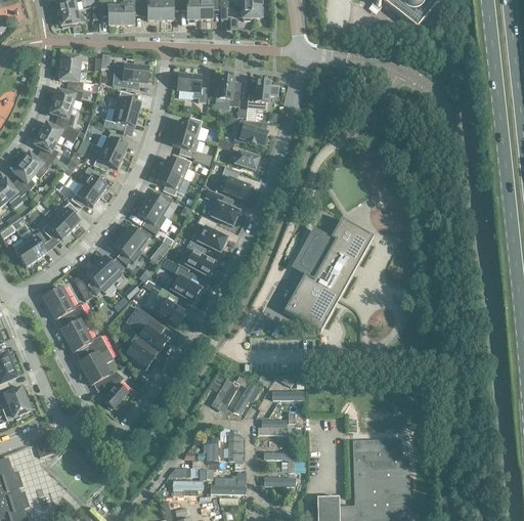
[(56,13),(77,9),(75,2),(81,1),(81,0),(55,0),(56,5),(54,6),(56,13)]
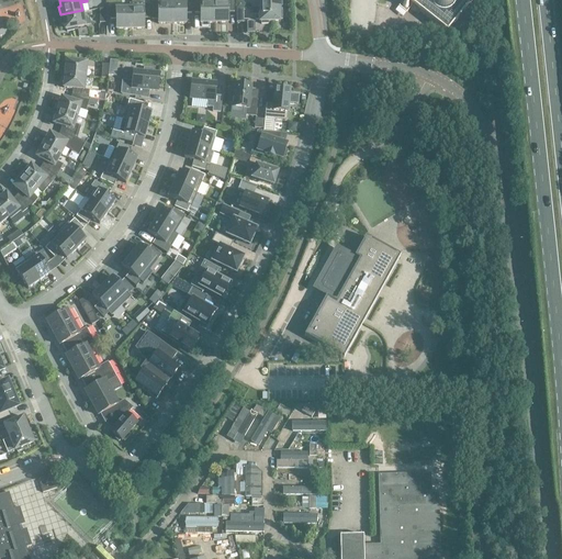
[(172,21),(171,1),(171,0),(152,0),(152,18),(158,17),(158,21),(172,21)]
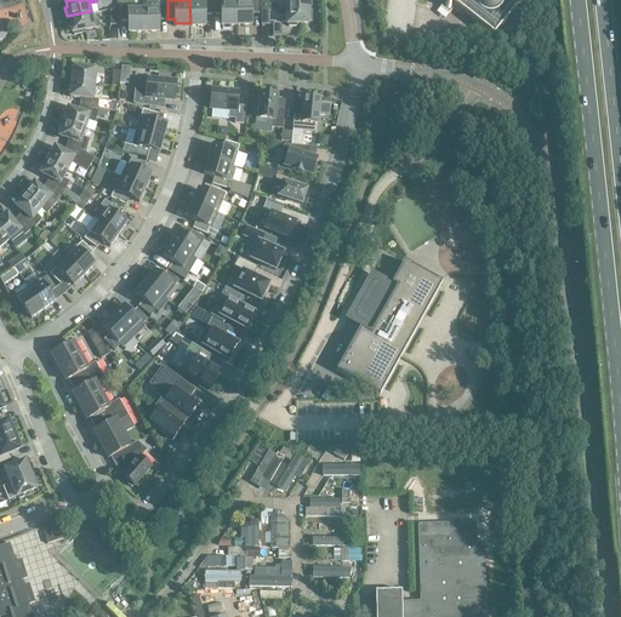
[(189,1),(191,23),(205,23),(205,12),(212,11),(211,0),(205,0),(205,1),(189,1)]
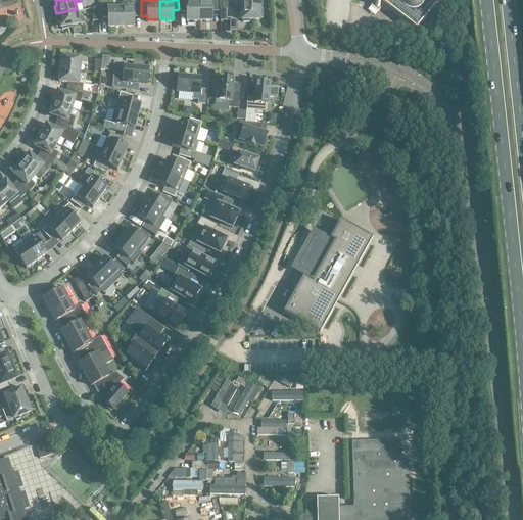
[(180,0),(181,9),(186,9),(186,19),(188,19),(188,22),(196,22),(196,19),(199,19),(199,0),(180,0)]
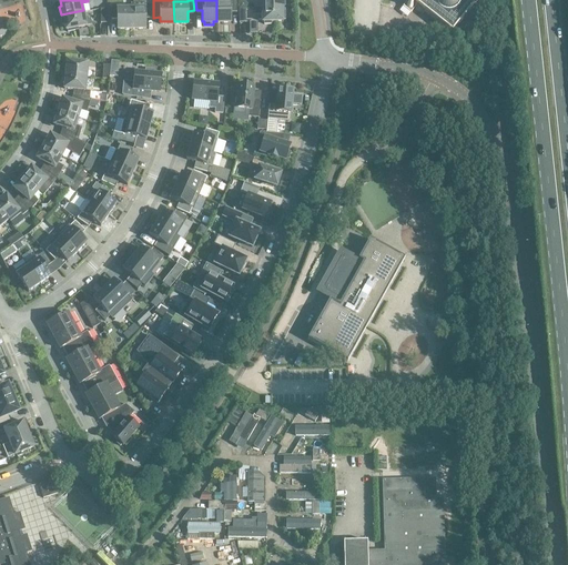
[(216,0),(216,21),(230,20),(230,10),(236,10),(235,0),(230,0),(216,0)]
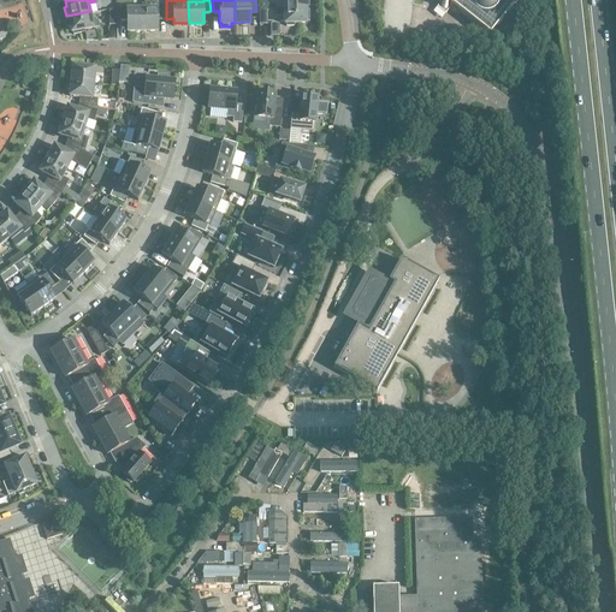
[(440,0),(437,5),(445,11),(449,6),(457,13),(461,10),(480,25),(477,29),(485,35),(487,31),(490,33),(515,0),(440,0)]
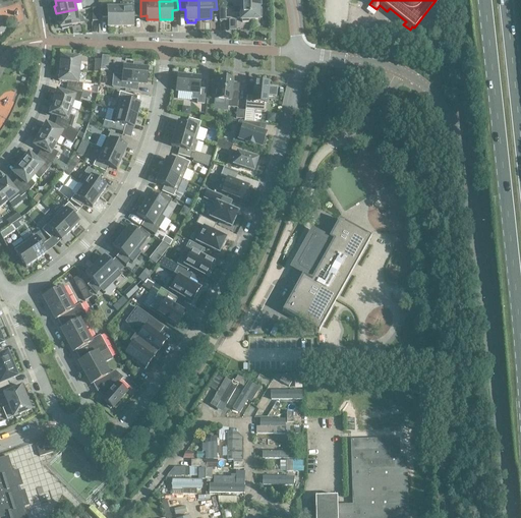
[(120,24),(120,6),(108,6),(108,2),(102,2),(102,15),(108,15),(108,24),(120,24)]
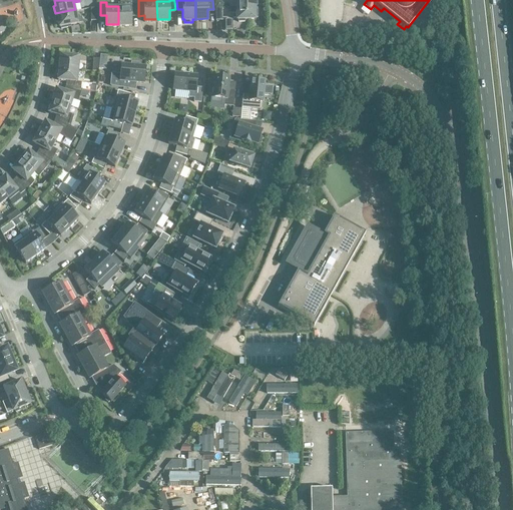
[(118,6),(118,24),(131,24),(131,14),(136,14),(136,2),(130,2),(130,5),(118,6)]
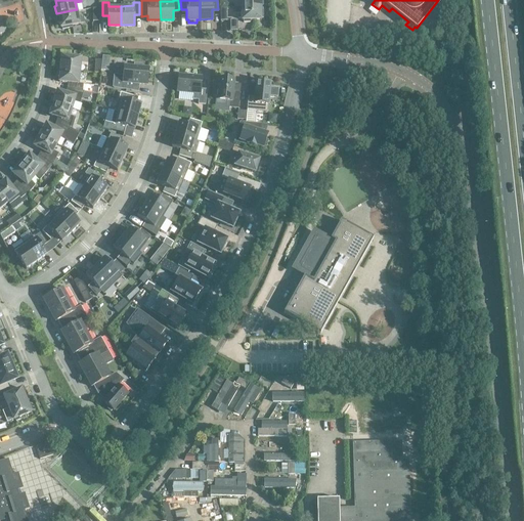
[(260,5),(242,5),(235,5),(235,11),(242,11),(242,18),(244,18),(244,20),(250,20),(250,17),(261,17),(261,16),(263,16),(263,10),(261,10),(260,5)]
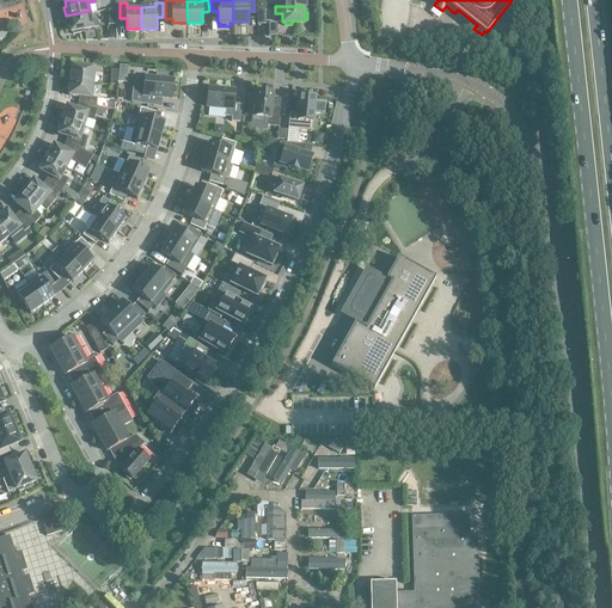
[(90,11),(66,16),(67,24),(69,24),(71,30),(72,30),(73,32),(80,30),(80,28),(92,25),(90,11)]
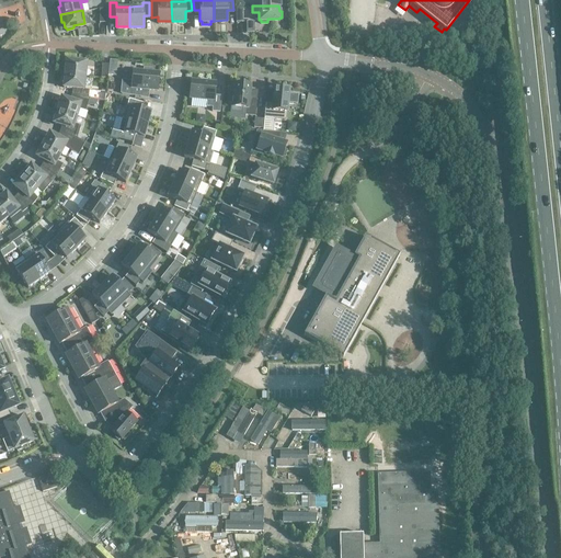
[(63,71),(84,73),(87,60),(75,59),(75,57),(68,56),(68,58),(66,58),(66,64),(64,64),(63,71)]
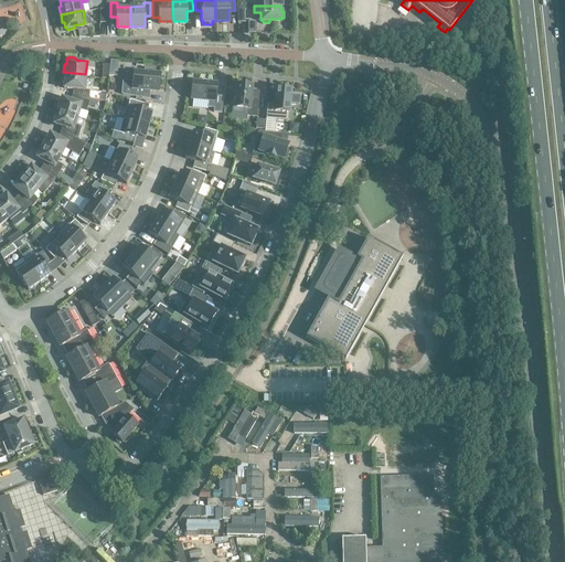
[(124,78),(123,92),(144,95),(144,87),(159,88),(160,71),(153,70),(153,66),(145,66),(145,70),(135,69),(134,80),(124,78)]
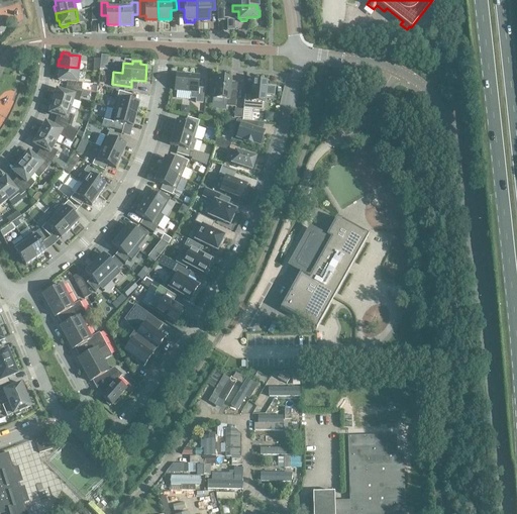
[(78,68),(58,66),(57,73),(59,74),(59,79),(69,80),(69,85),(81,88),(82,81),(77,81),(78,68)]
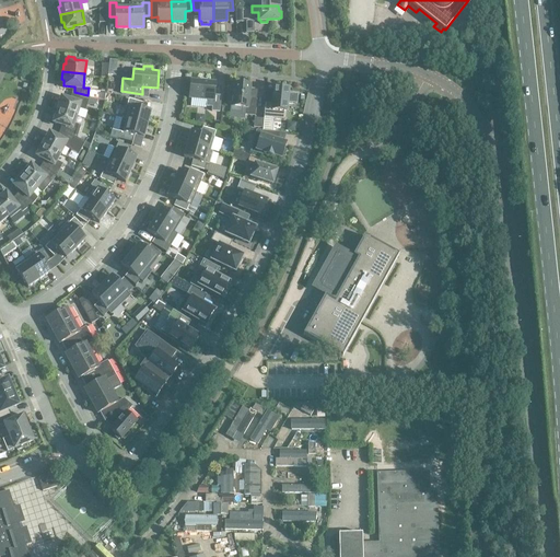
[(211,108),(219,109),(221,94),(214,93),(216,80),(190,78),(189,95),(207,97),(206,104),(212,104),(211,108)]
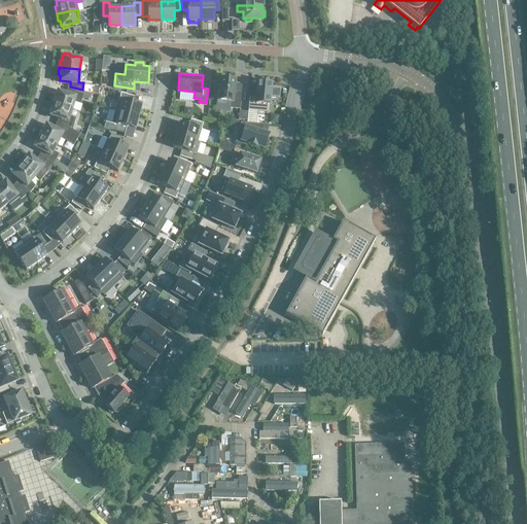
[(234,91),(235,82),(235,78),(229,78),(229,75),(222,75),(222,77),(221,77),(219,99),(227,100),(227,105),(240,107),(241,92),(234,91)]
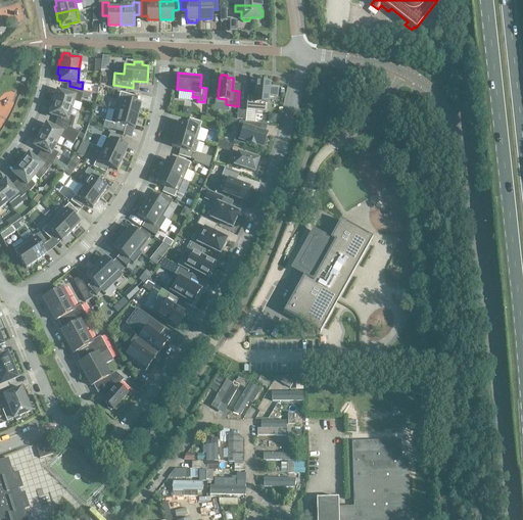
[(246,107),(267,109),(270,82),(255,80),(254,95),(247,94),(246,107)]
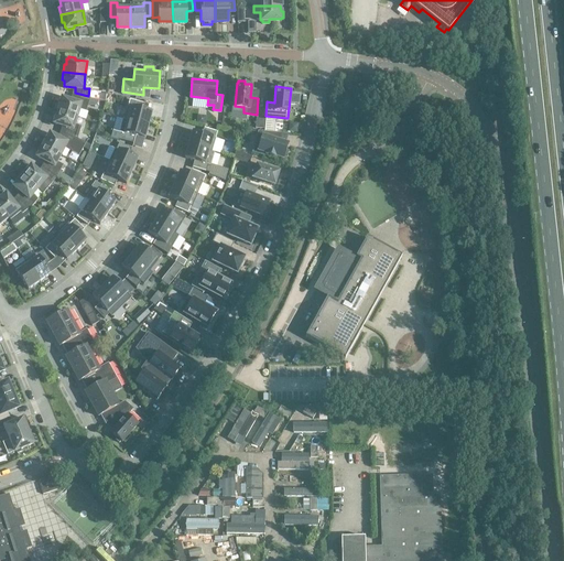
[(80,108),(86,109),(89,96),(88,96),(75,93),(73,99),(62,95),(60,101),(57,100),(55,108),(77,115),(77,114),(78,114),(80,108)]
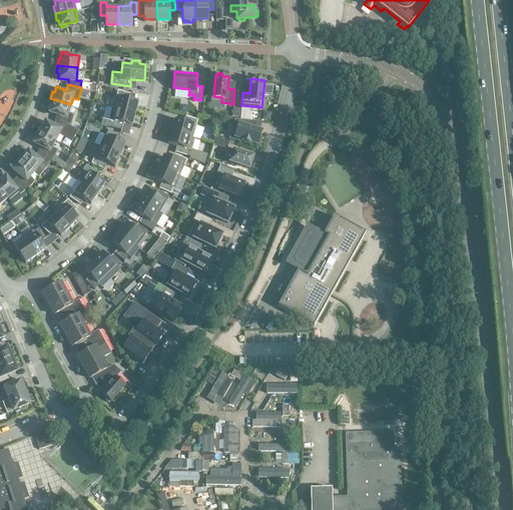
[(113,106),(135,112),(138,100),(129,98),(131,92),(118,88),(113,106)]
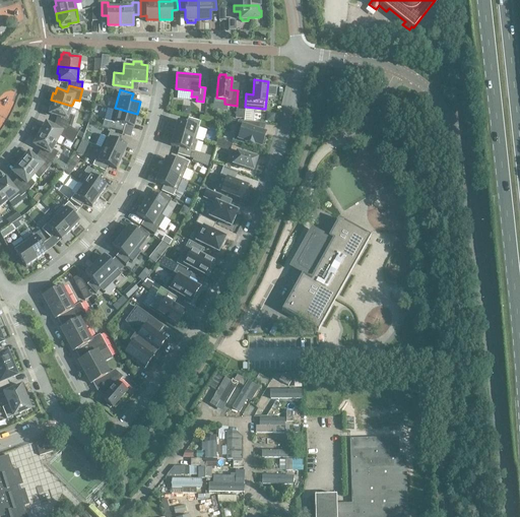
[(71,106),(51,100),(49,107),(51,107),(49,112),(60,116),(58,121),(71,126),(74,115),(69,113),(71,106)]
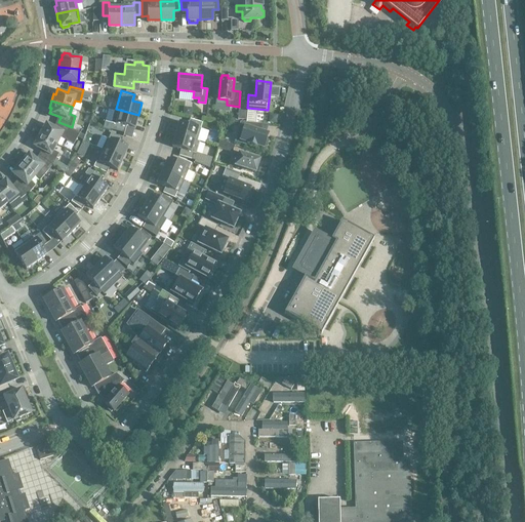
[(126,125),(134,127),(138,115),(116,109),(115,109),(111,121),(114,121),(112,128),(124,131),(126,125)]
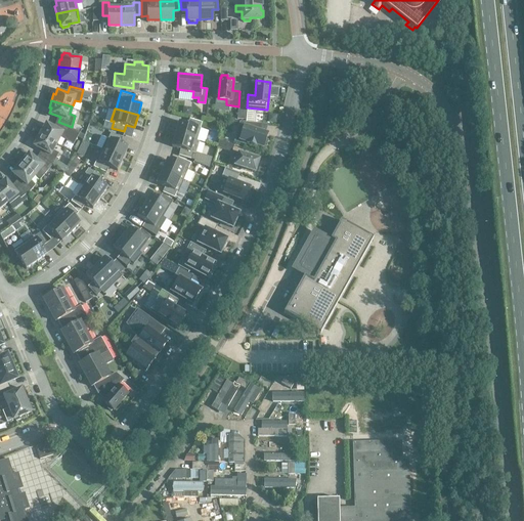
[(246,118),(247,110),(237,109),(237,117),(246,118)]
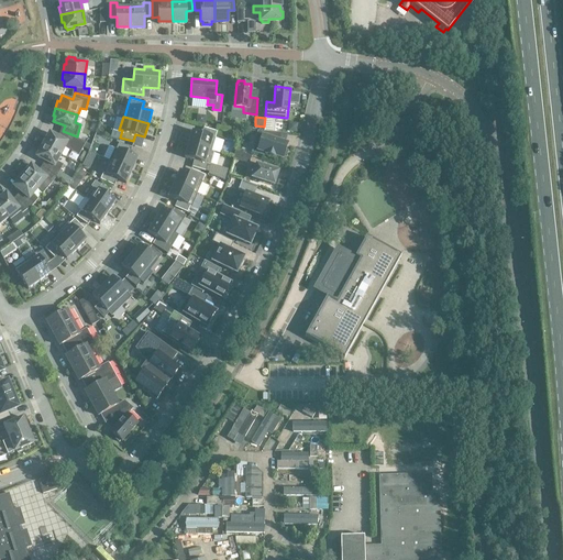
[(192,129),(188,142),(209,149),(212,135),(214,136),(217,130),(203,125),(201,132),(192,129)]
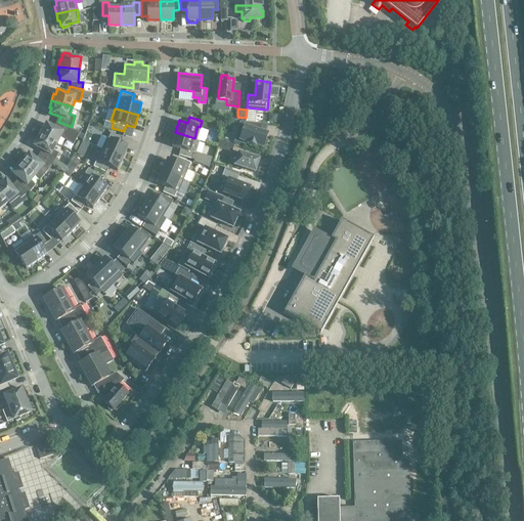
[(112,128),(114,121),(111,121),(104,119),(103,126),(108,128),(110,127),(112,128)]
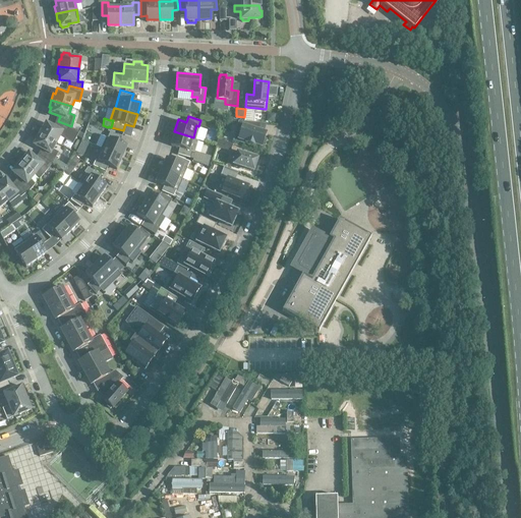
[(264,136),(266,131),(258,129),(258,121),(239,119),(238,119),(236,128),(237,128),(234,138),(244,141),(244,139),(246,140),(254,144),(254,142),(262,145),(262,144),(265,144),(266,137),(264,136)]
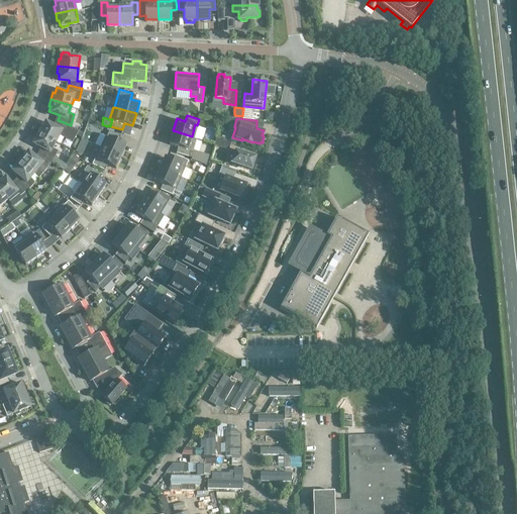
[(71,125),(58,120),(55,125),(45,120),(42,124),(41,123),(37,130),(56,139),(60,133),(72,140),(79,128),(71,125)]
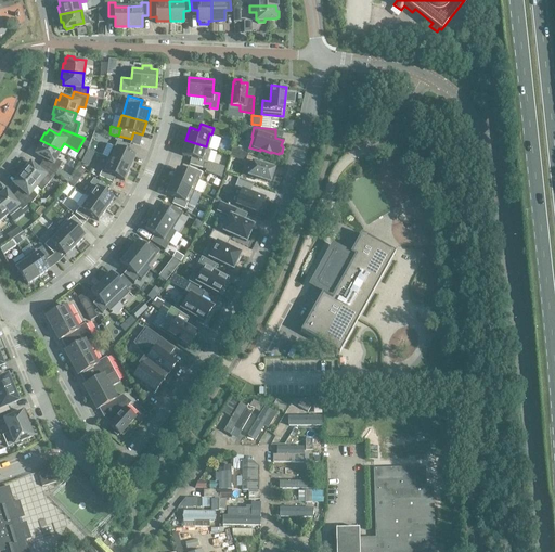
[(226,146),(228,144),(230,146),(234,143),(229,137),(221,142),(226,146)]
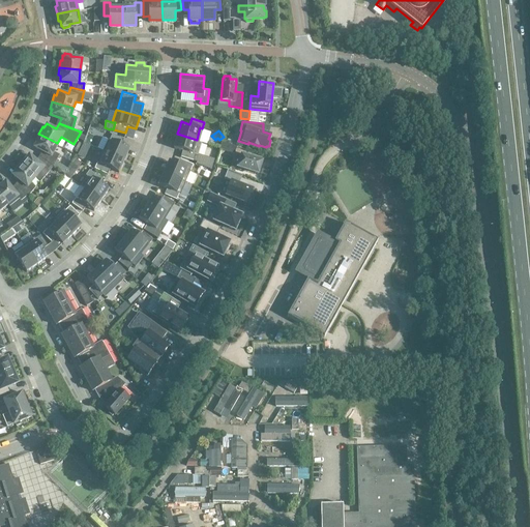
[(102,149),(124,158),(129,147),(121,143),(124,138),(112,132),(109,138),(111,139),(106,150),(102,148),(102,149)]
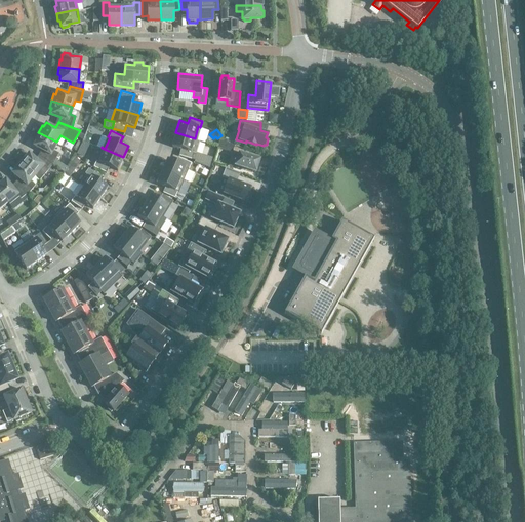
[(41,155),(52,163),(58,152),(53,149),(56,142),(38,132),(35,138),(37,139),(34,145),(44,150),(41,155)]
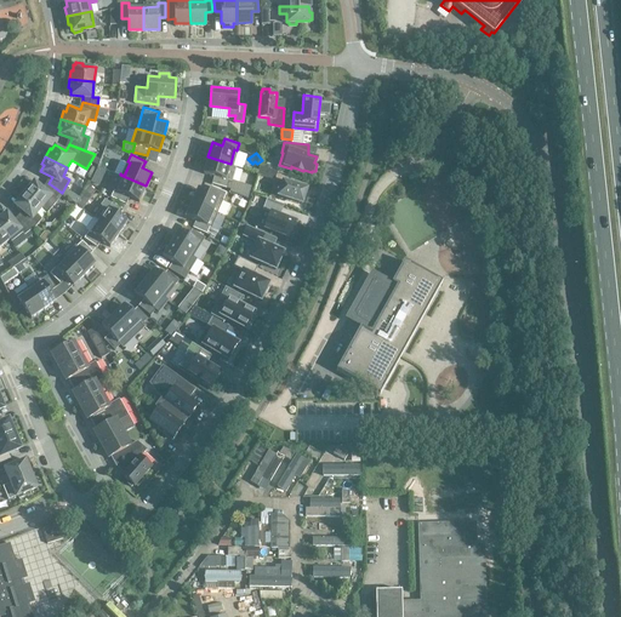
[(226,177),(231,164),(208,156),(204,171),(214,175),(211,182),(227,186),(228,178),(226,177)]
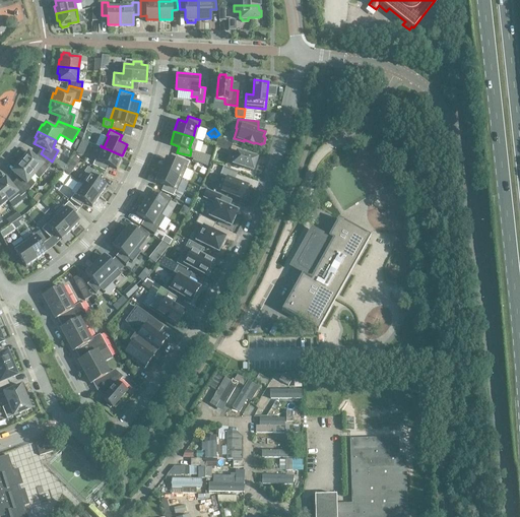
[(217,137),(215,144),(230,149),(232,142),(217,137)]
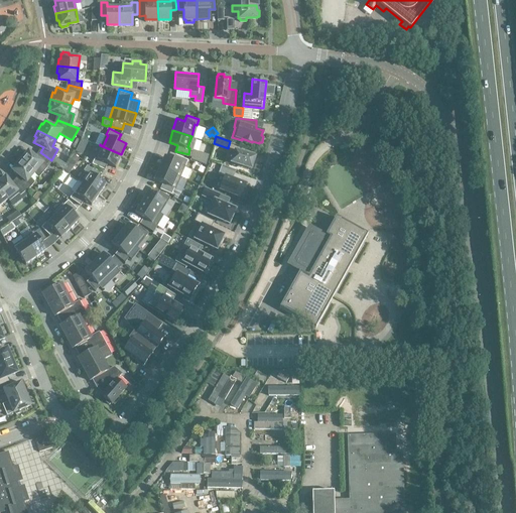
[(121,154),(100,145),(95,156),(92,162),(105,168),(107,162),(115,166),(121,154)]
